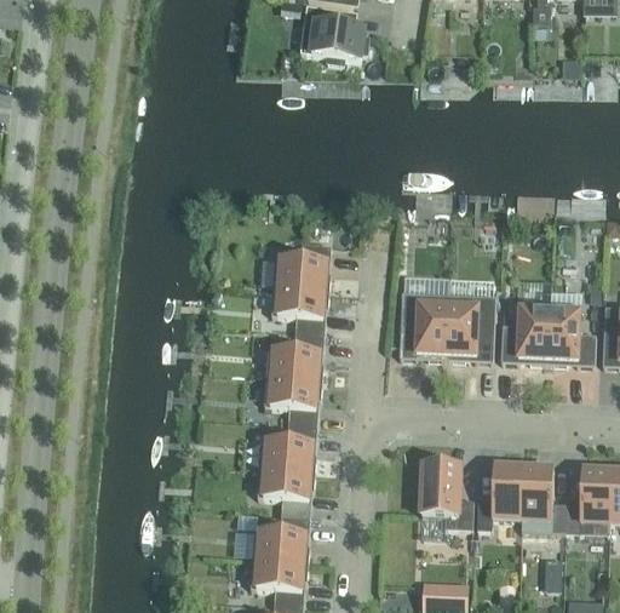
[(300,52),(327,57),(327,62),(344,64),(345,59),(360,61),(361,55),(367,55),(369,38),(363,36),(365,30),(349,28),(351,12),(306,6),(300,52)]
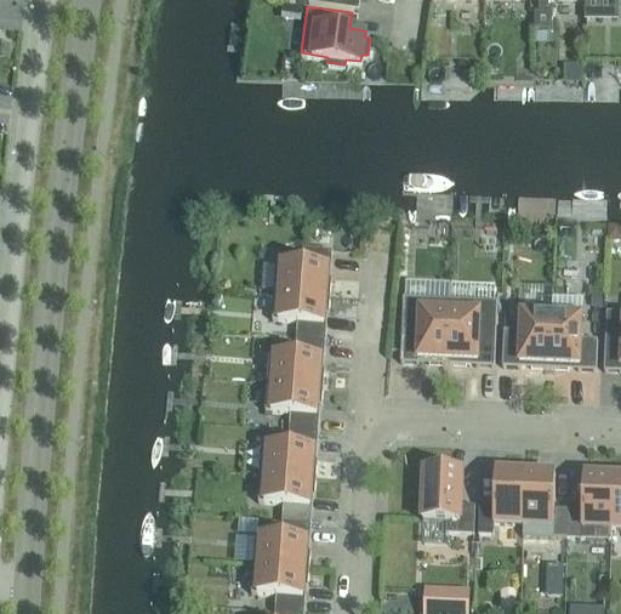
[(534,28),(534,40),(546,40),(546,28),(534,28)]
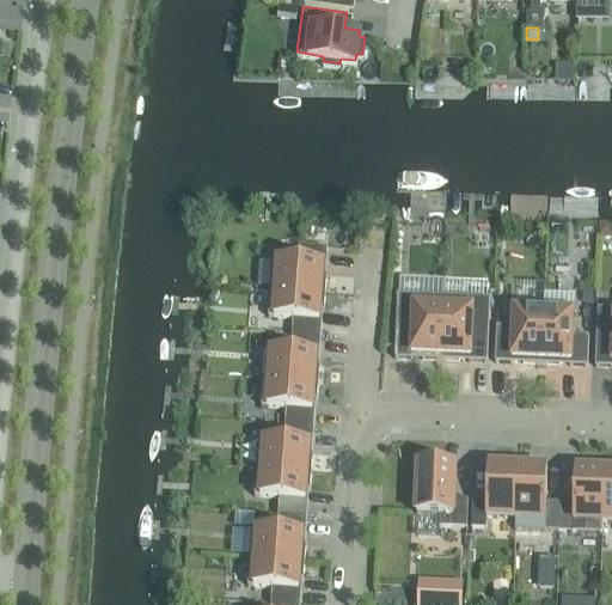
[(599,226),(598,233),(606,234),(611,228),(611,227),(611,221),(599,220),(599,226)]
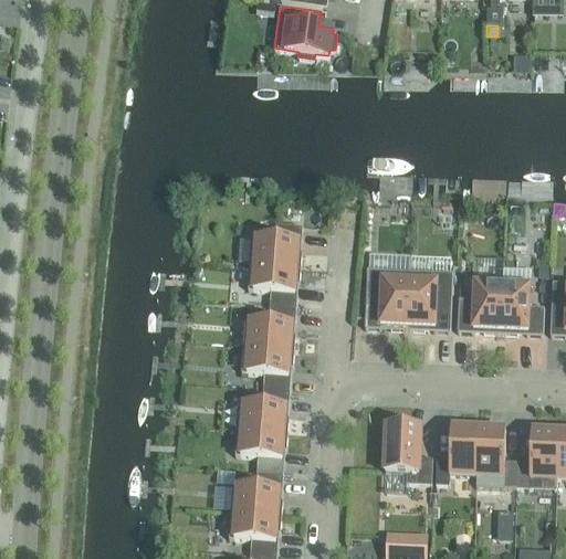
[(252,236),(250,263),(301,267),(302,251),(301,250),(303,224),(275,223),(274,239),(252,236)]
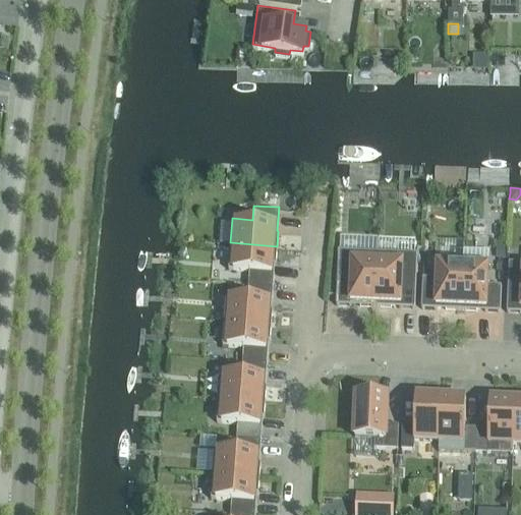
[(496,241),(496,254),(504,254),(505,242),(496,241)]
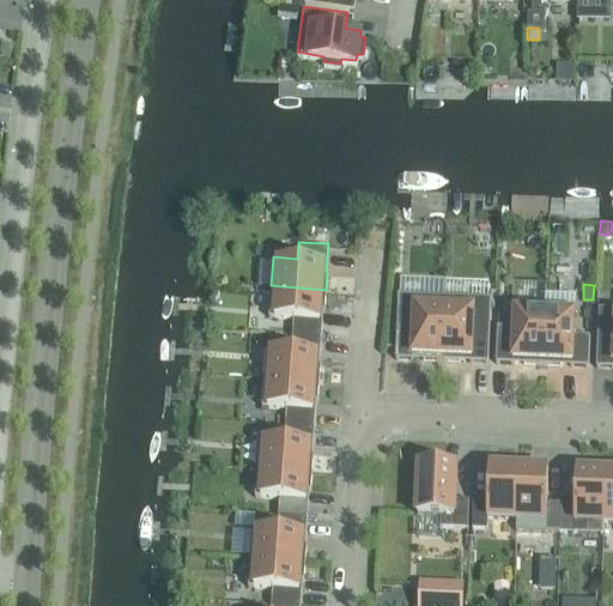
[(293,315),(292,332),(321,334),(323,305),(325,307),(326,290),(271,285),(268,313),(293,315)]
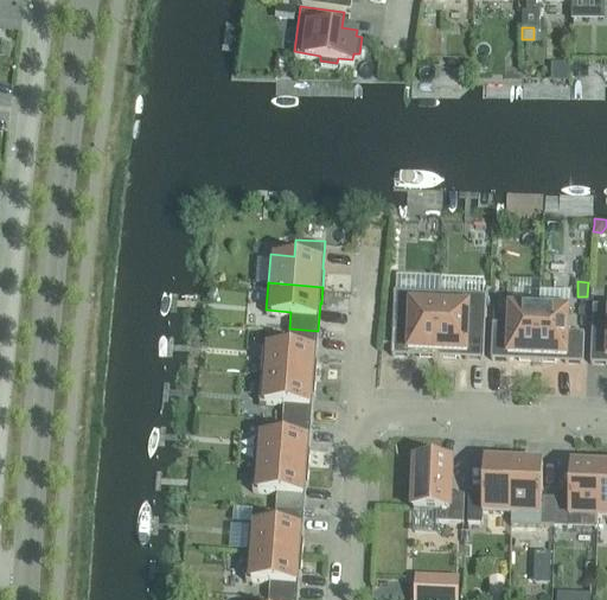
[(543,298),(573,298),(573,285),(543,286),(543,298)]
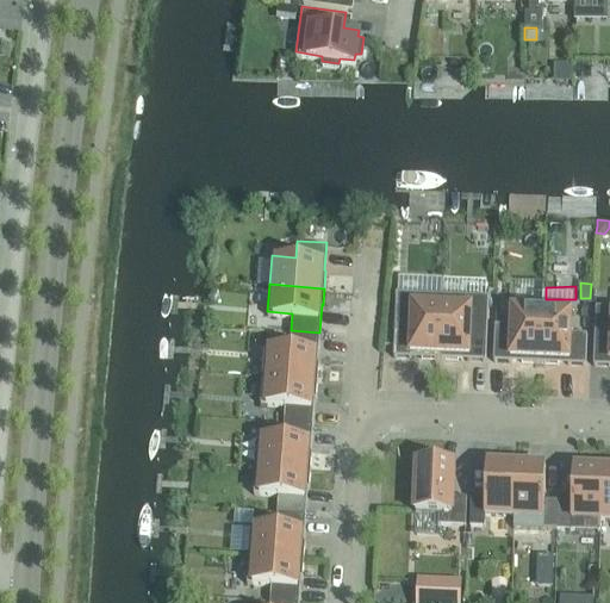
[(393,353),(440,354),(442,291),(396,288),(393,353)]
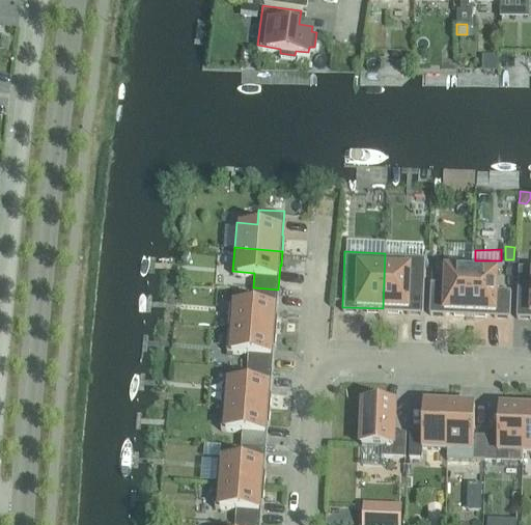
[(385,253),(383,308),(422,310),(424,254),(385,253)]
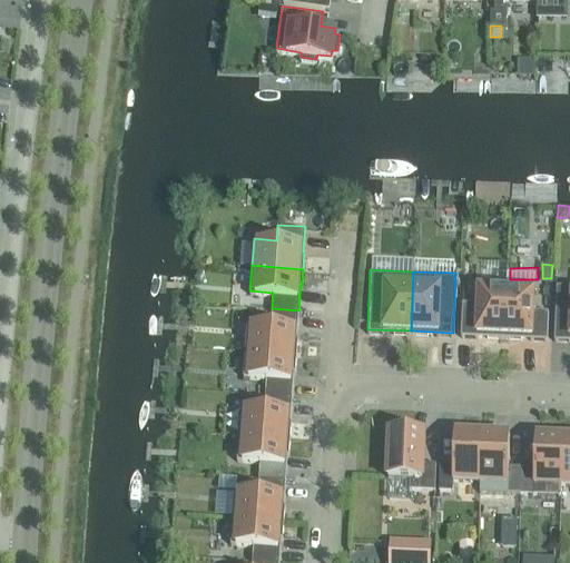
[(461,333),(504,335),(507,280),(479,279),(478,300),(472,300),(463,299),(462,299),(461,333)]
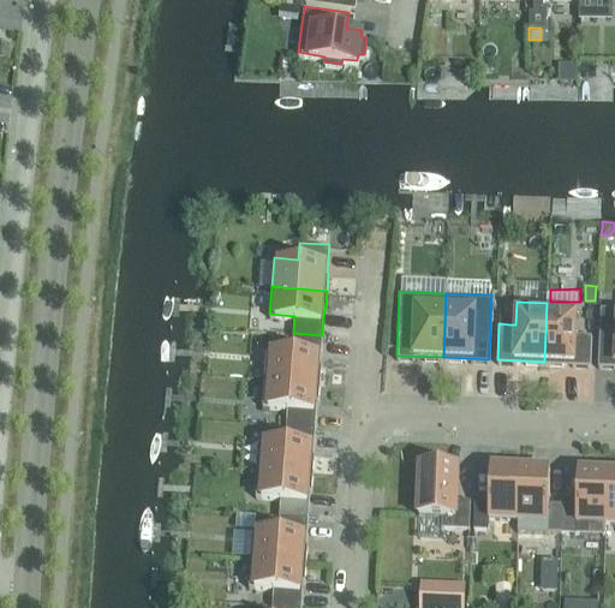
[(547,303),(544,362),(590,363),(591,333),(574,332),(575,304),(547,303)]
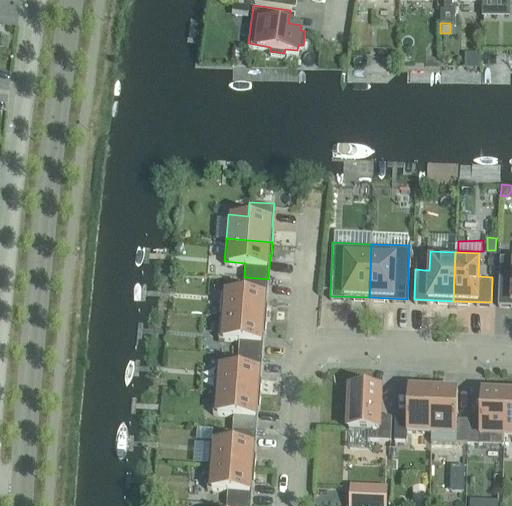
[(498,303),(511,303),(511,254),(500,254),(498,303)]
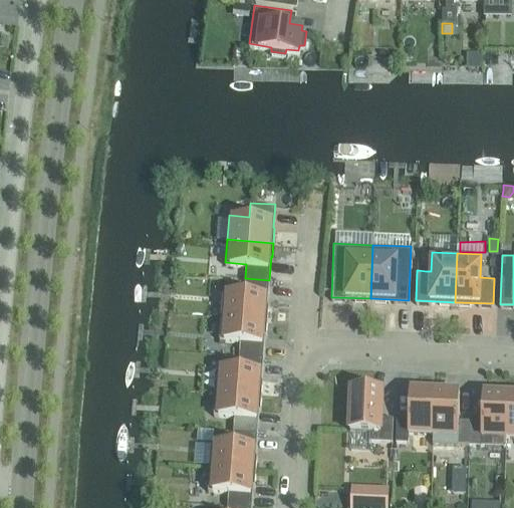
[(418,262),(418,270),(426,271),(426,262),(418,262)]
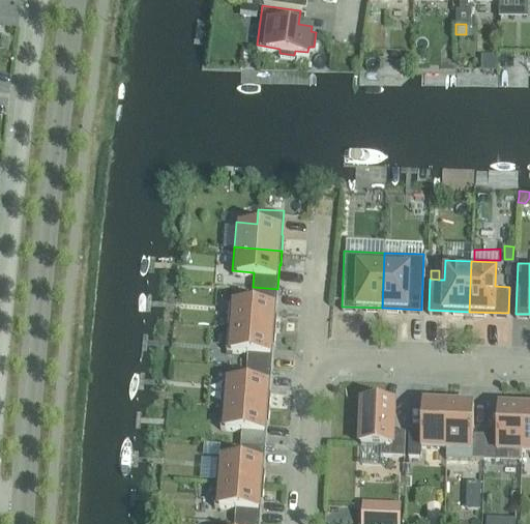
[(230,299),(228,324),(275,327),(276,312),(275,312),(277,289),(253,287),(252,301),(230,299)]
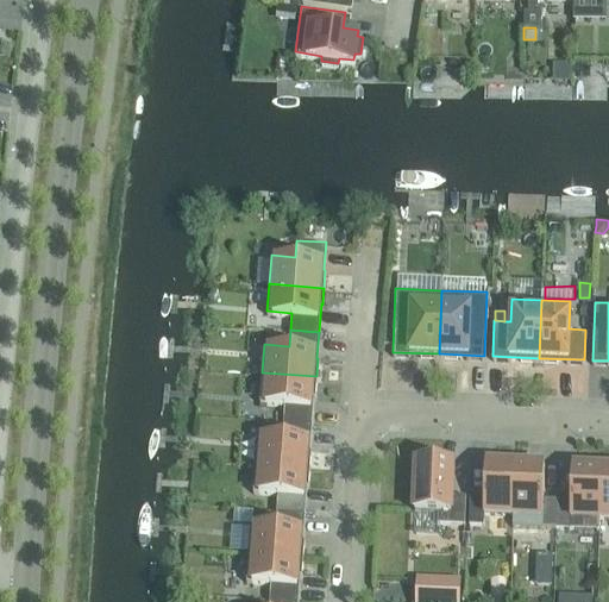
[(284,402),(283,419),(312,421),(314,393),(315,393),(316,376),(262,372),(259,400),(284,402)]
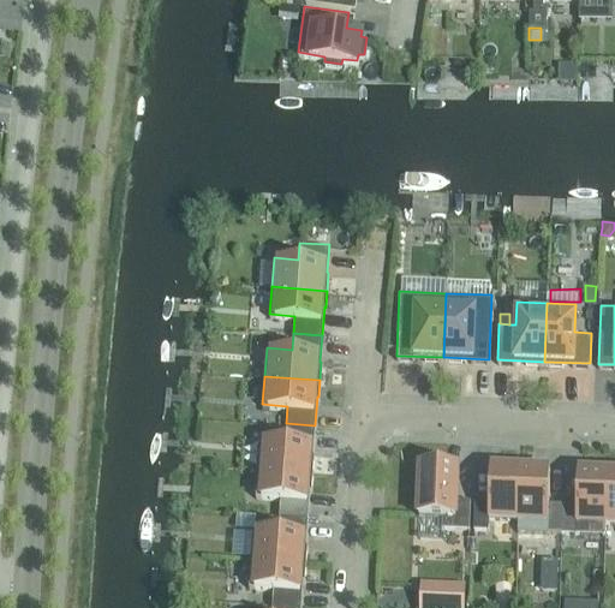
[(260,437),(257,466),(312,470),(314,452),(312,452),(315,425),(286,423),(285,440),(260,437)]
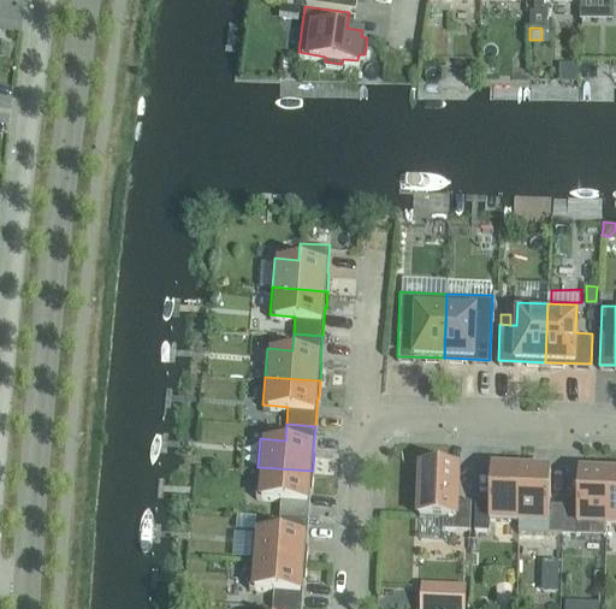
[(421,461),(419,513),(443,514),(443,525),(469,526),(471,497),(456,497),(457,462),(421,461)]
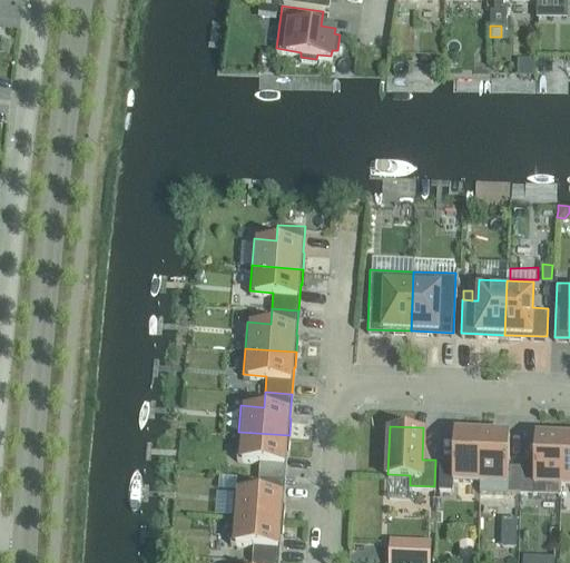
[(453,476),(480,477),(482,431),(454,430),(453,461),(440,460),(439,486),(452,487),(453,476)]
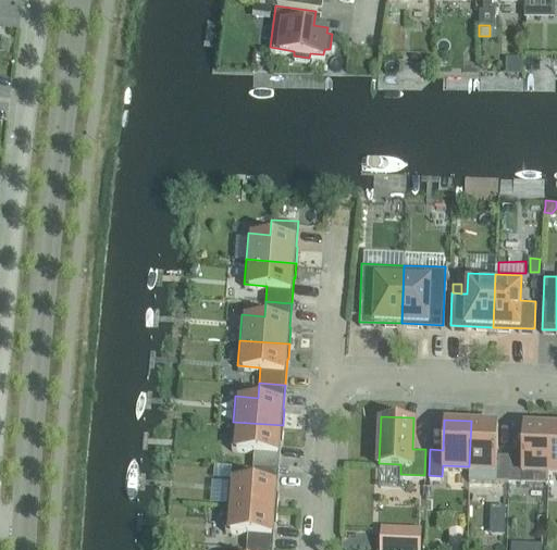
[(497,422),(471,421),(469,466),(495,467),(495,478),(508,478),(509,452),(496,452),(497,422)]
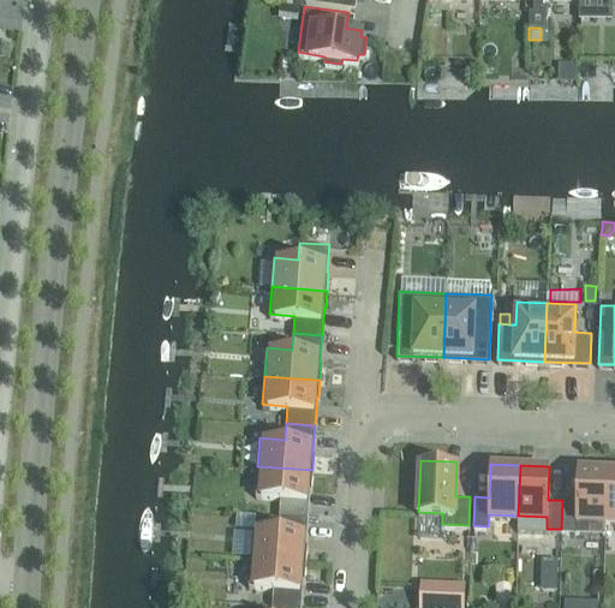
[(312,470),(257,466),(256,494),(280,496),(279,513),(308,514),(310,487),(311,487),(312,470)]
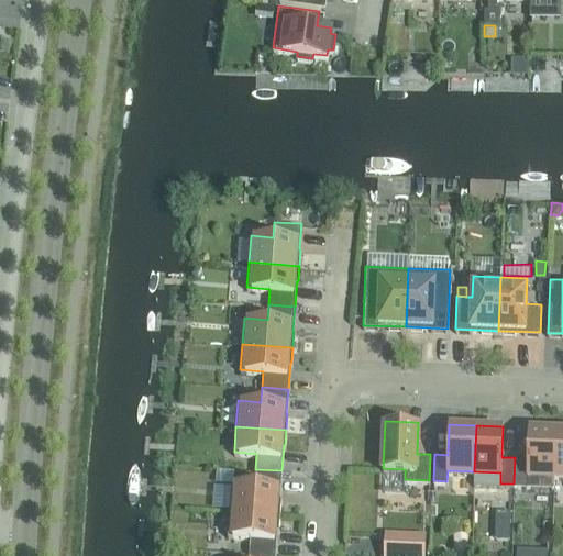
[(528,458),(515,457),(514,484),(527,485),(528,474),(554,475),(556,429),(529,427),(528,458)]
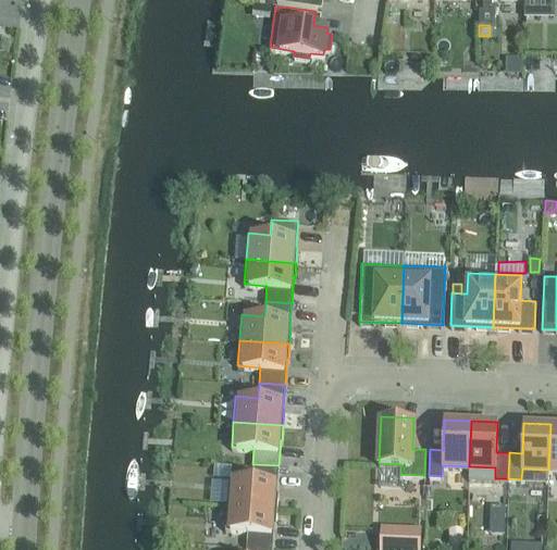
[(229,477),(227,502),(276,507),(279,490),(276,490),(279,465),(252,464),(251,478),(229,477)]
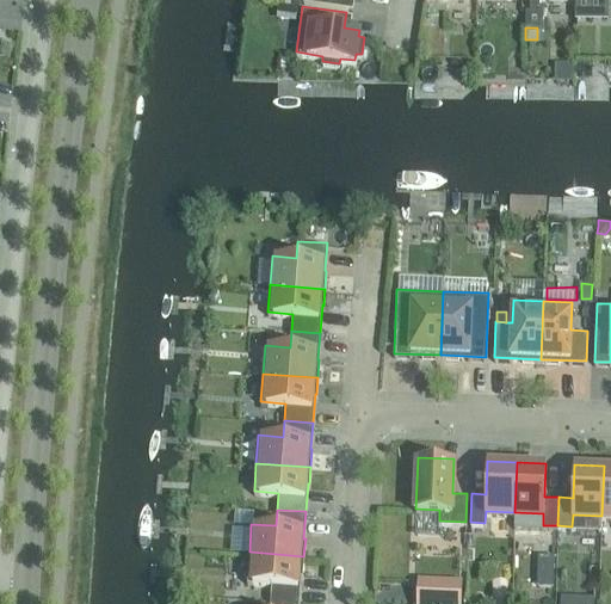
[(271,583),(270,598),(298,601),(301,573),(302,573),(303,556),(250,552),(247,580),(271,583)]
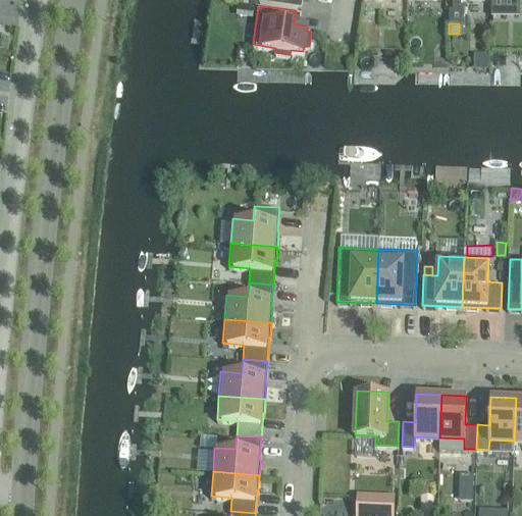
[(356,493),(355,515),(394,515),(395,494),(356,493)]
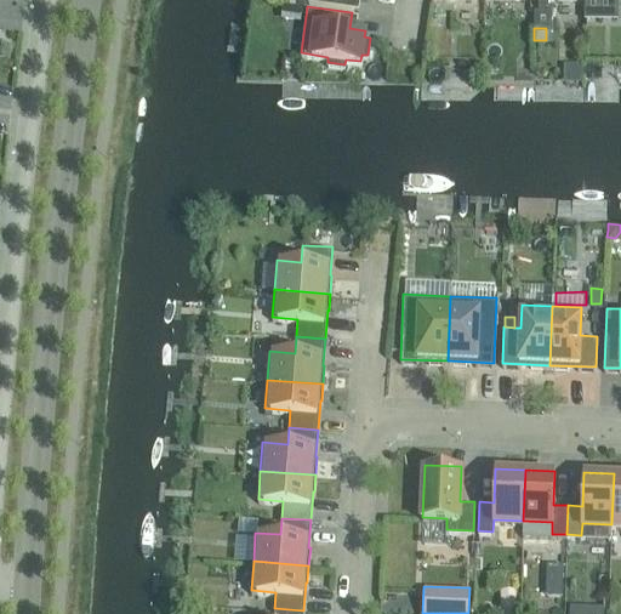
[(500,586),(499,613),(513,613),(514,586),(500,586)]
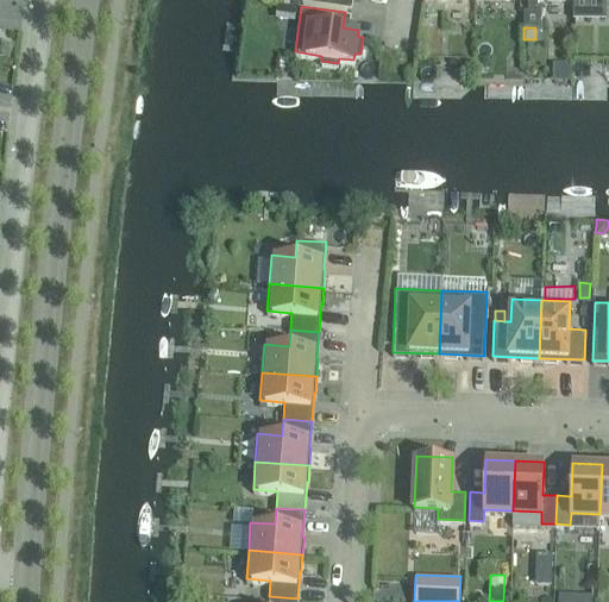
[(558,591),(557,601),(578,601),(578,593),(558,591)]
